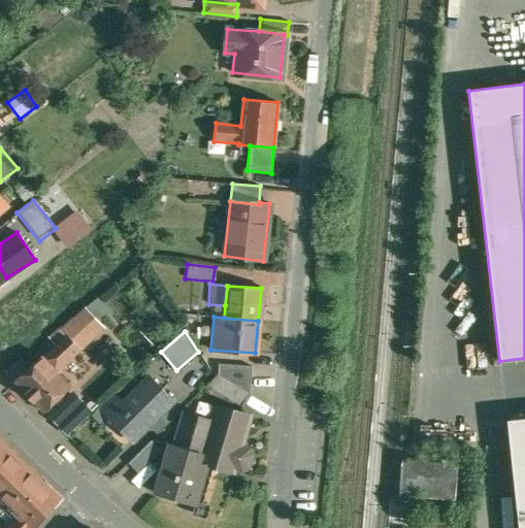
[(65,334),(41,356),(55,371),(78,349),(74,343),(65,334)]
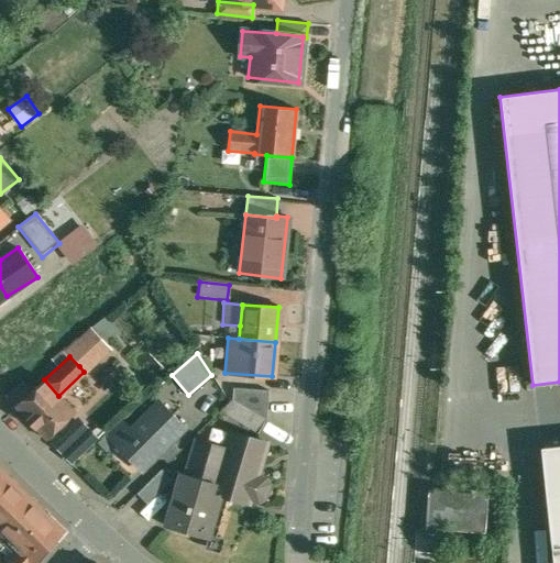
[(89,356),(79,366),(84,372),(95,362),(89,356)]
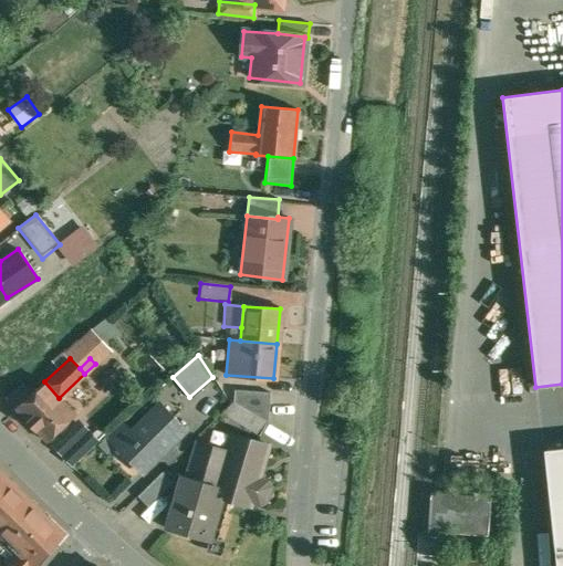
[(43,381),(13,408),(24,420),(24,421),(35,433),(37,432),(45,441),(74,413),(59,398),(44,381),(43,381)]
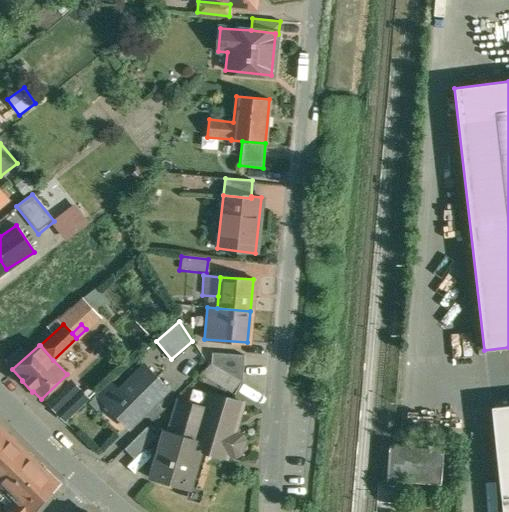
[(243,354),(211,351),(209,362),(210,363),(241,381),(243,354)]
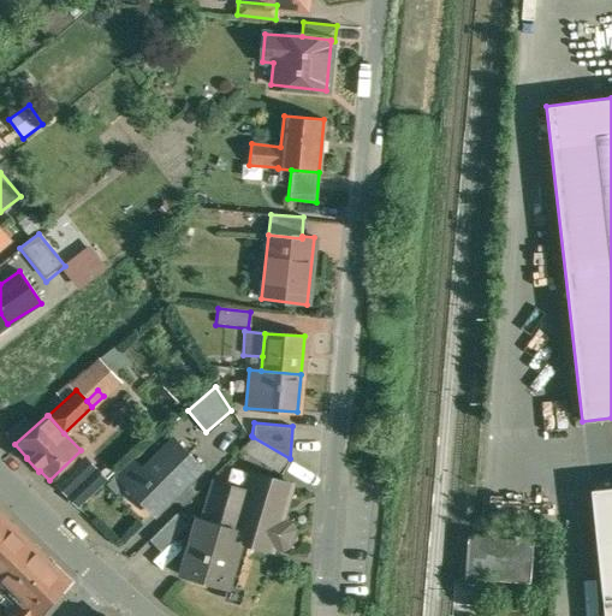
[(290,458),(253,437),(241,449),(281,474),(290,458)]
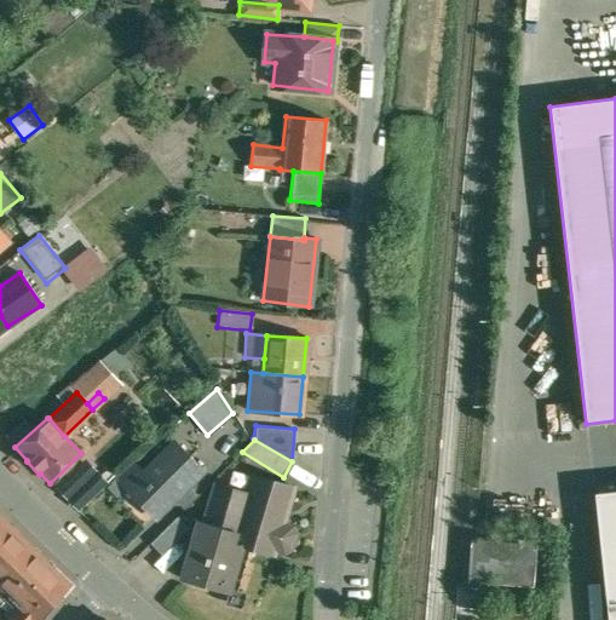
[(174,442),(154,461),(153,460),(140,471),(124,488),(154,517),(202,469),(174,442)]
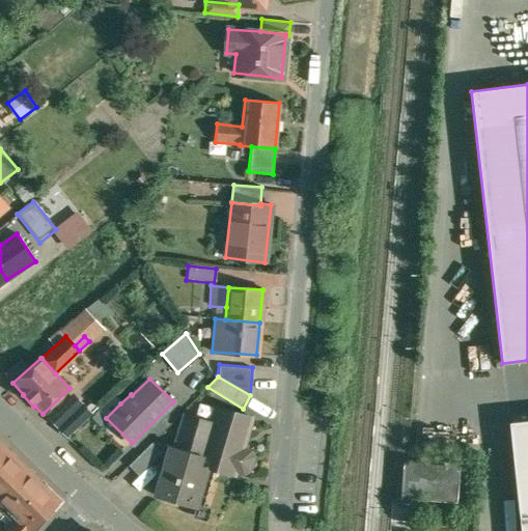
[(112,395),(98,409),(106,418),(120,403),(112,395)]
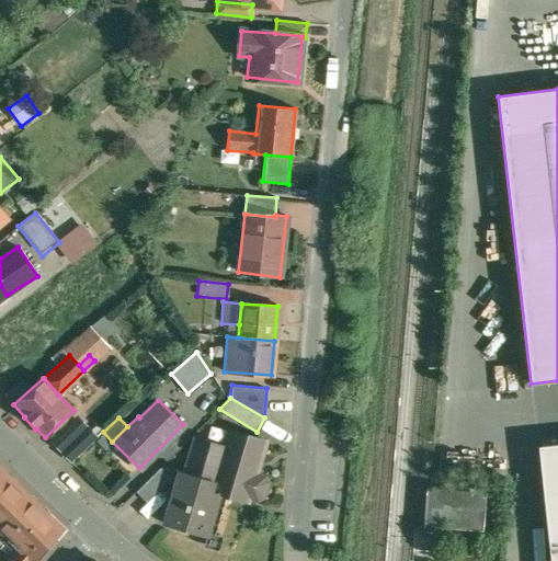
[(264,442),(228,431),(215,420),(196,437),(195,437),(184,472),(214,481),(211,490),(219,492),(219,493),(247,501),(264,442)]
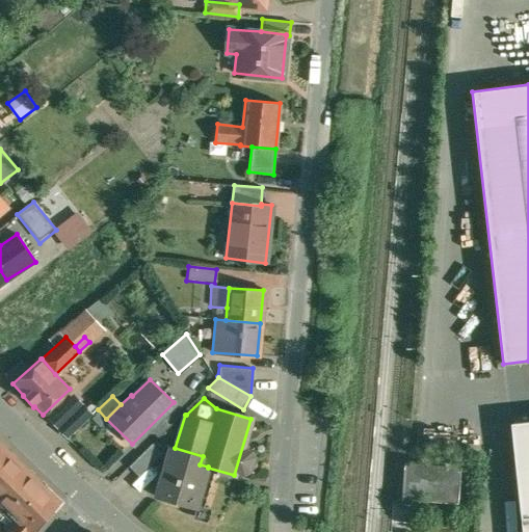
[(73,437),(93,411),(80,402),(60,428),(73,437)]
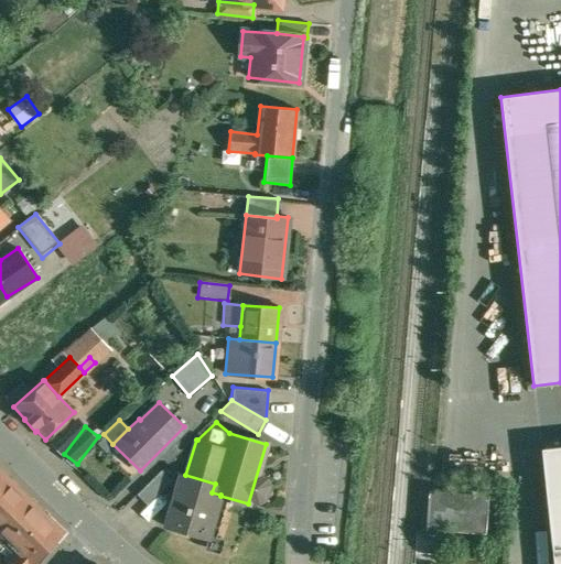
[(560,563),(560,445),(541,448),(553,563),(560,563)]
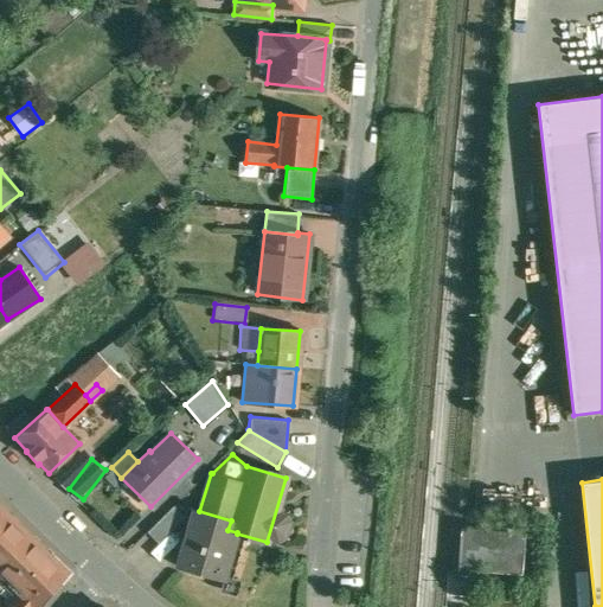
[(173,505),(146,532),(158,543),(184,516),(173,505)]
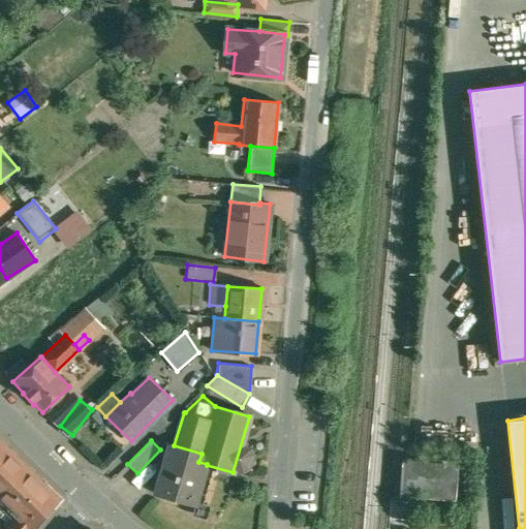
[(0,490),(23,467),(0,444),(0,490)]
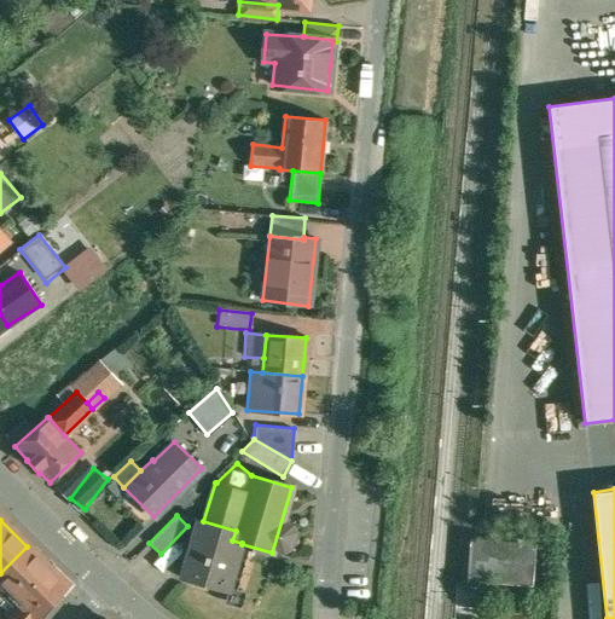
[(203,521),(198,520),(181,578),(227,591),(242,544),(242,543),(232,541),(236,531),(203,521)]
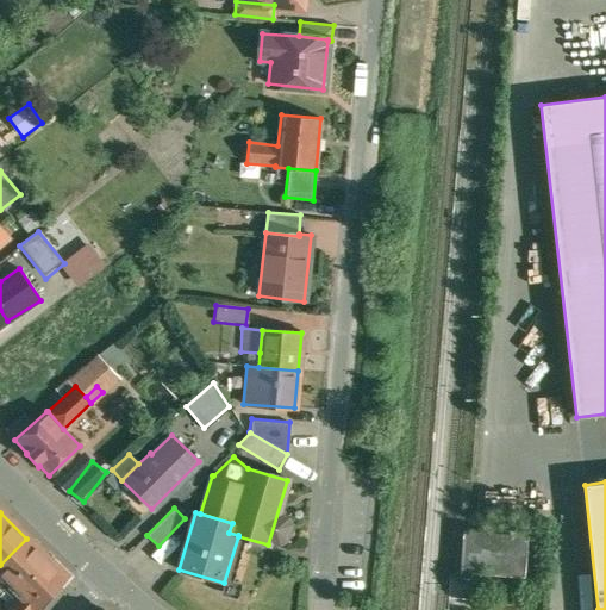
[(524,535),(461,530),(458,577),(486,579),(486,573),(522,577),(524,535)]
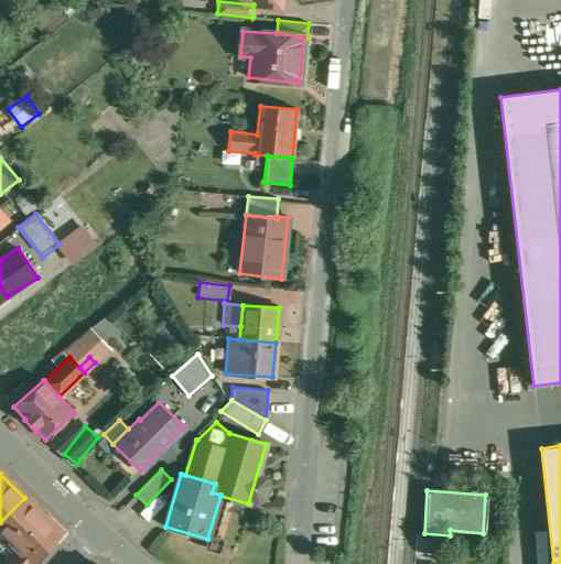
[(24,498),(0,522),(0,532),(18,550),(32,563),(34,563),(61,533),(24,498)]
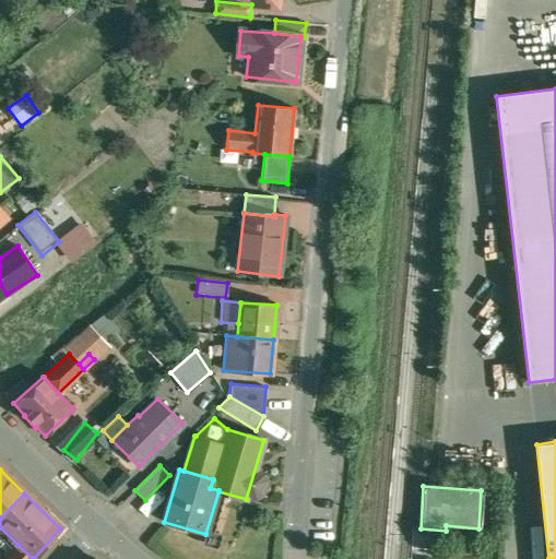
[(32,558),(18,545),(4,558),(32,558)]
